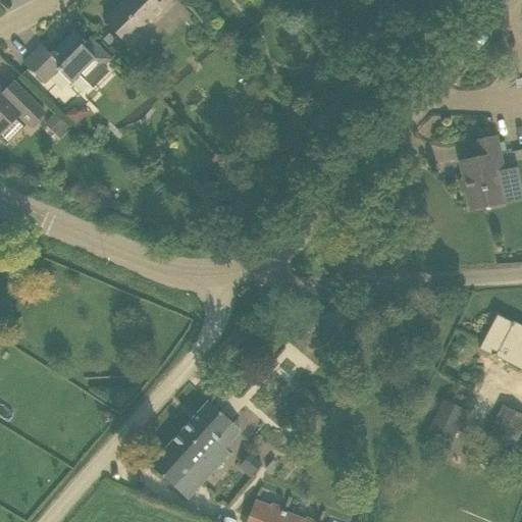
[(181,23),(191,14),(178,3),(175,0),(126,0),(105,21),(128,45),(154,18),(159,23),(171,12),(181,23)]
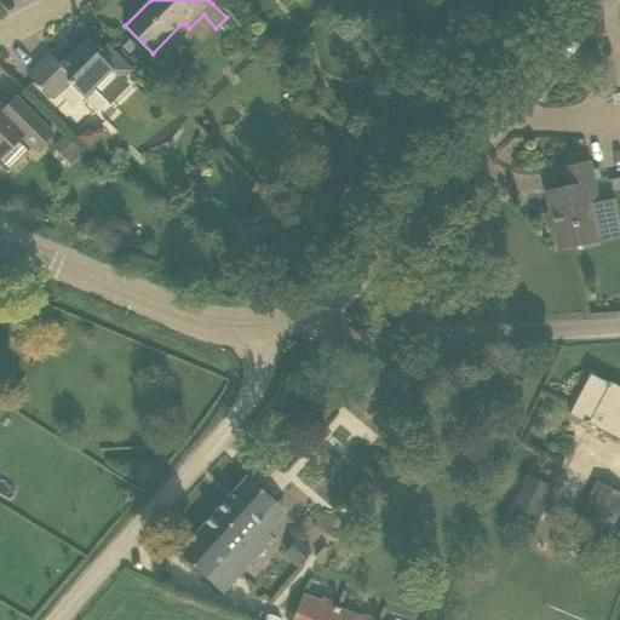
[(28,75),(53,101),(69,85),(85,101),(95,91),(109,105),(130,86),(125,80),(133,72),(105,45),(101,50),(89,38),(61,65),(50,55),(28,75)]
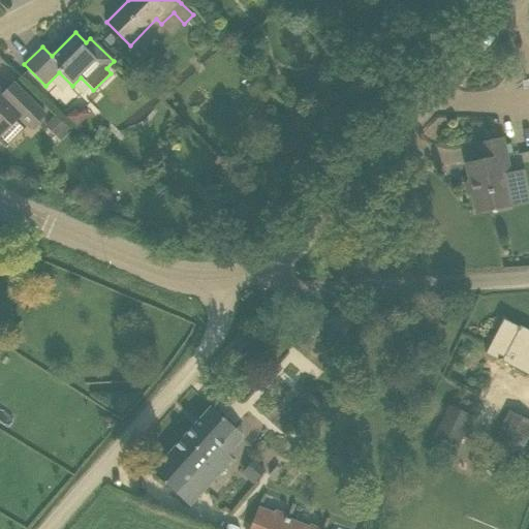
[(0,135),(19,117),(32,130),(47,116),(16,85),(5,95),(0,90),(0,135)]
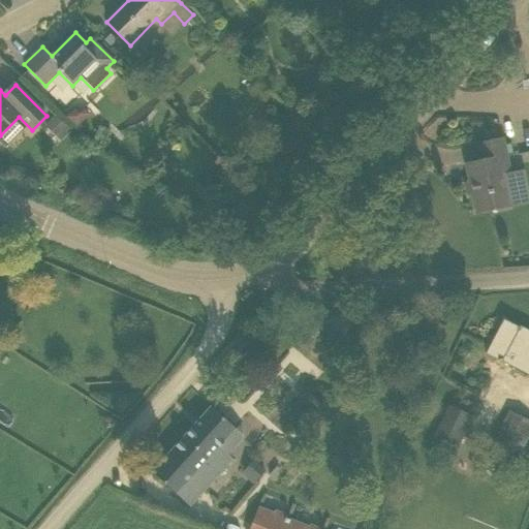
[(76,107),(66,118),(78,128),(92,113),(87,109),(76,107)]
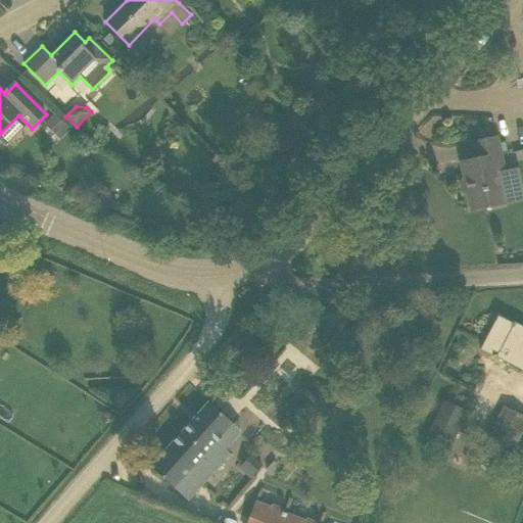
[(60,140),(70,130),(54,114),(44,125),(60,140)]
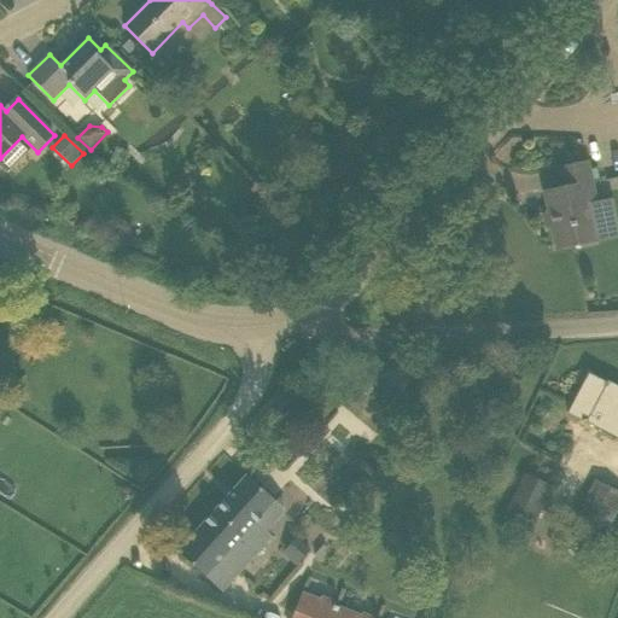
[(544,192),(557,250),(598,242),(589,204),(595,203),(587,163),(559,168),(563,188),(544,192)]
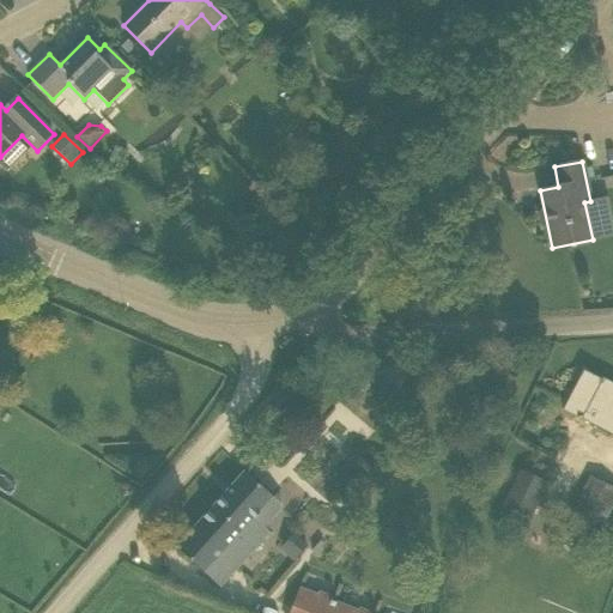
[(602,380),(583,370),(563,410),(581,419),(582,418),(612,435),(612,389),(601,383),(602,380)]
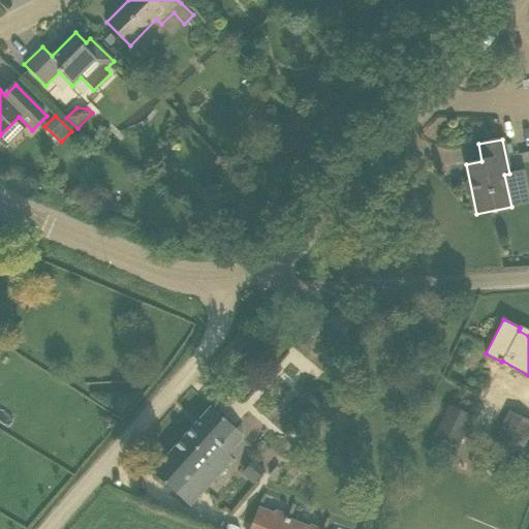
[(449,405),(431,444),(450,454),(469,414),(449,405)]
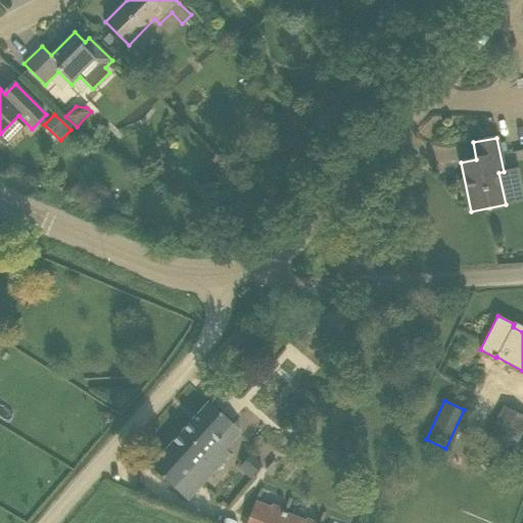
[(208,402),(151,466),(188,500),(229,455),(217,443),(233,425),(208,402)]
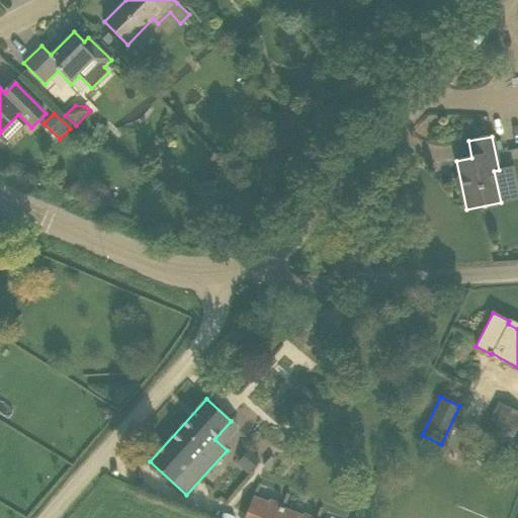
[(477,454),(501,464),(517,425),(517,409),(500,401),(477,454)]
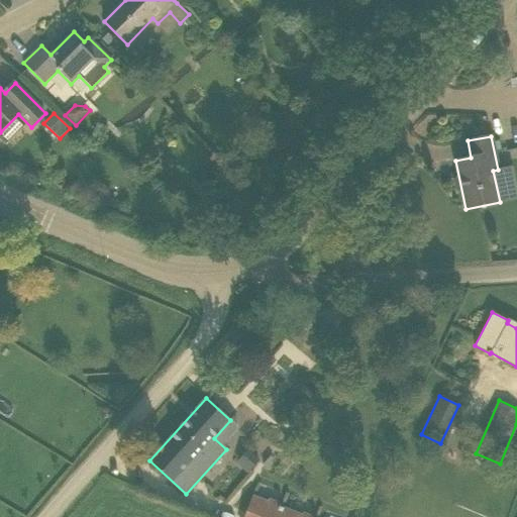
[(245,516),(275,516),(280,506),(254,496),(245,516)]
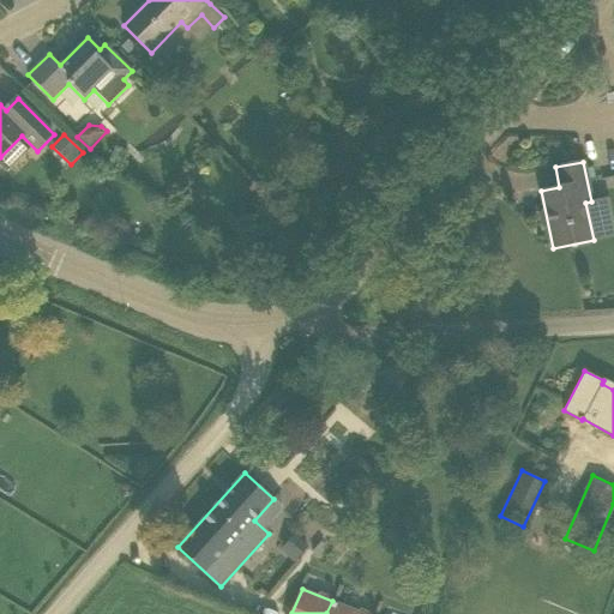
[(326,613),(365,613),(332,601),(326,613)]
